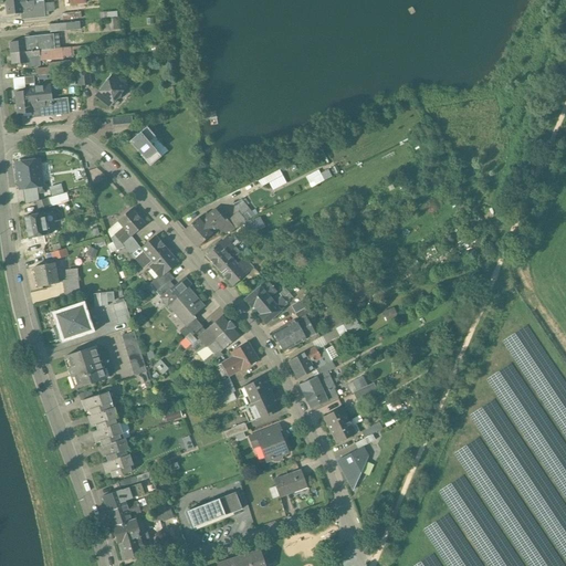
[(23,2),(7,4),(8,16),(21,13),(22,20),(45,18),(44,0),(34,1),(23,2)]
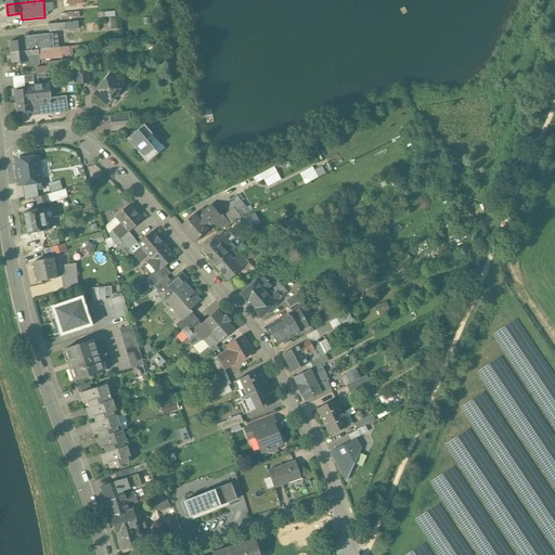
[(47,11),(54,9),(52,1),(44,3),(47,11)]
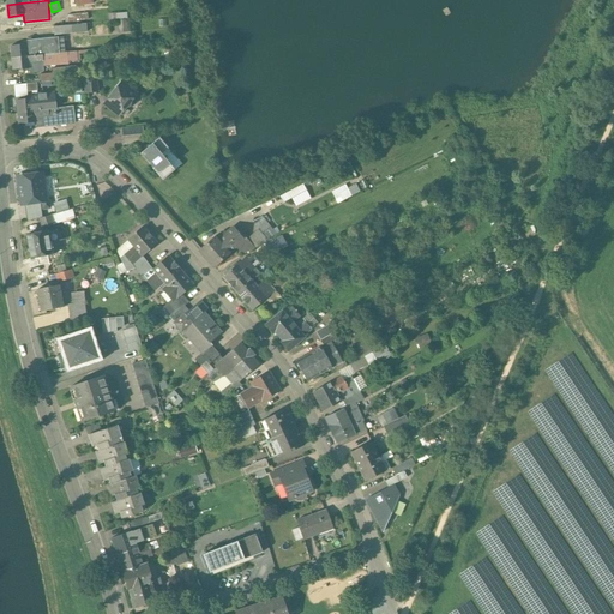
[(72,25),(54,26),(54,35),(73,32),(72,25)]
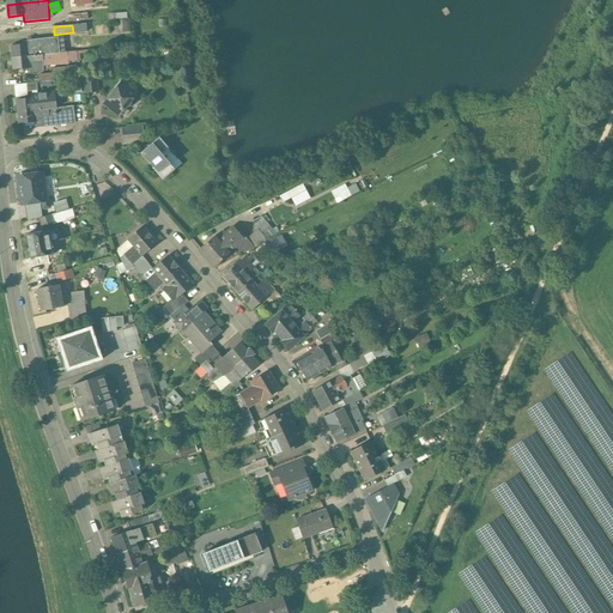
[(28,44),(11,46),(12,59),(29,56),(43,55),(56,54),(55,37),(26,41),(28,44)]
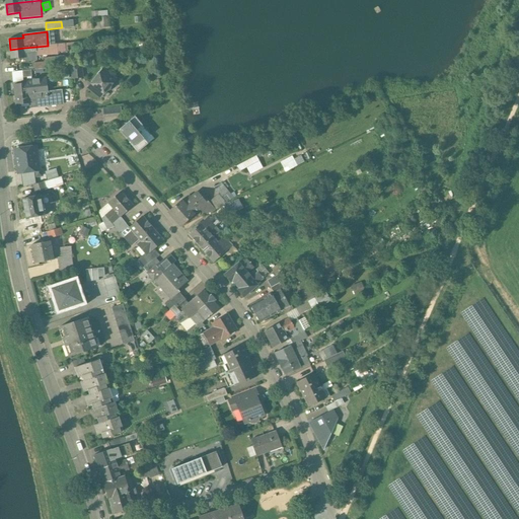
[(48,46),(36,47),(36,55),(58,54),(59,53),(58,45),(48,46)]
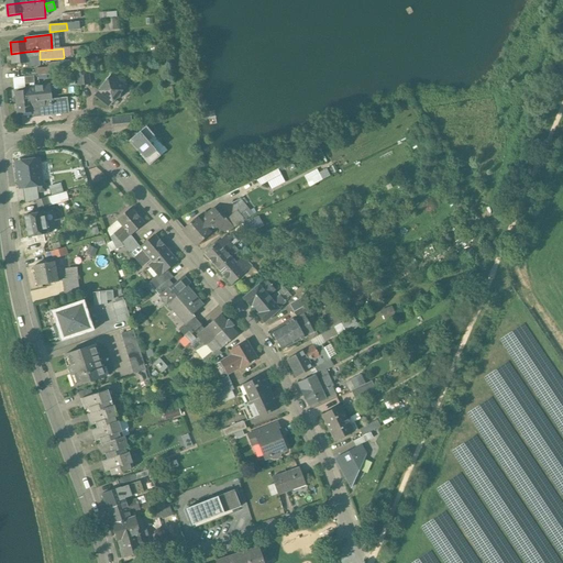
[(40,51),(26,52),(28,63),(28,66),(40,65),(40,59),(40,51)]
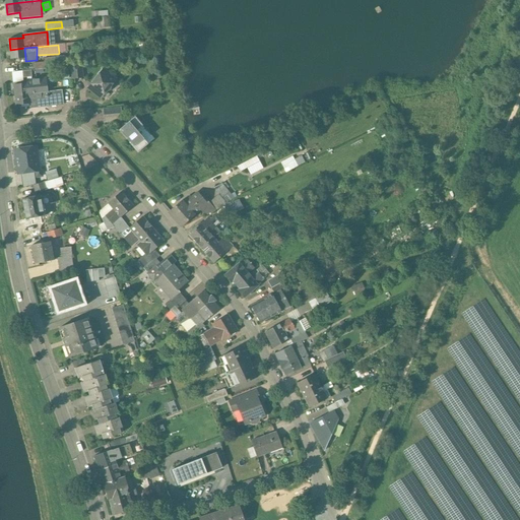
[(24,48),(10,50),(11,59),(25,58),(24,48)]
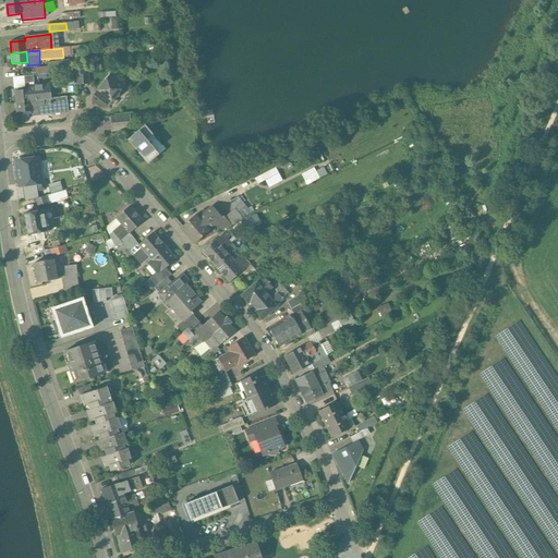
[(59,61),(48,62),(48,67),(37,68),(38,75),(60,72),(59,61)]
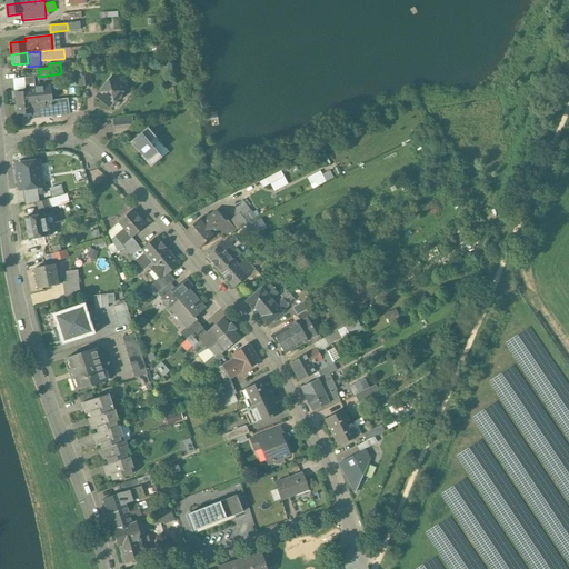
[(89,71),(78,72),(80,87),(90,86),(89,71)]
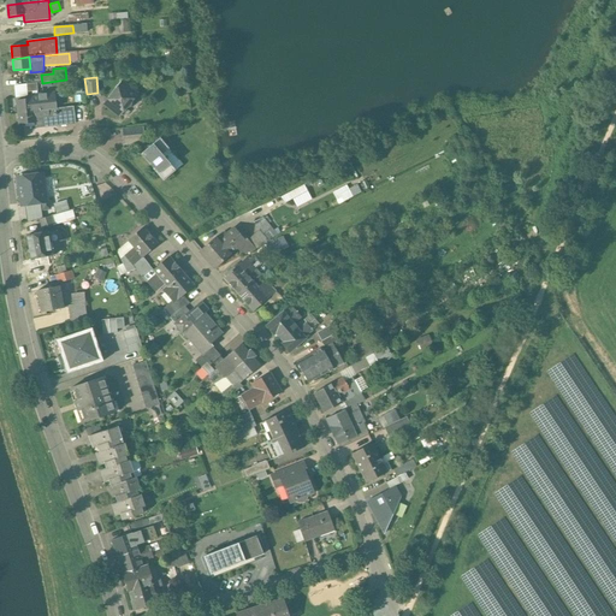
[(137,94),(122,82),(104,105),(120,117),(126,108),(130,107),(131,104),(131,102),(137,94)]
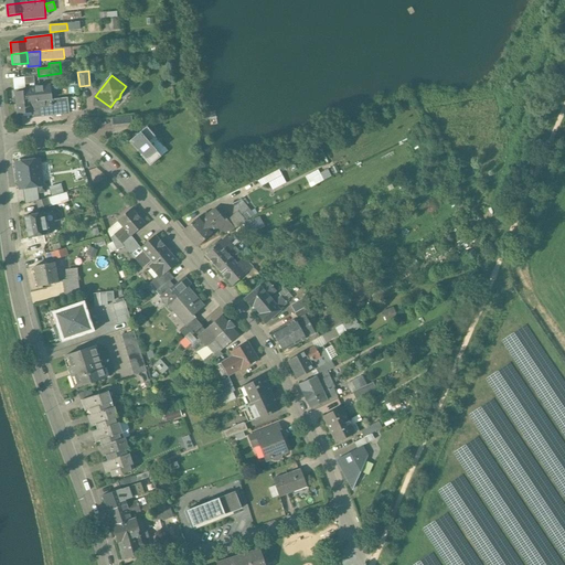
[(48,88),(43,88),(43,87),(30,88),(31,92),(31,96),(43,95),(43,96),(49,96),(48,88)]
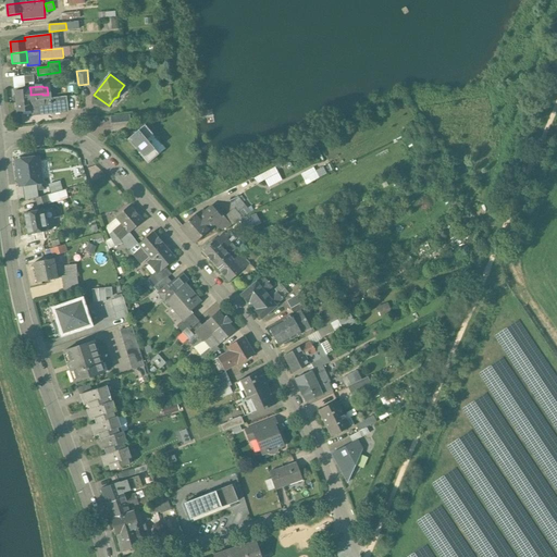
[(31,90),(15,91),(16,101),(32,100),(31,95),(31,90)]
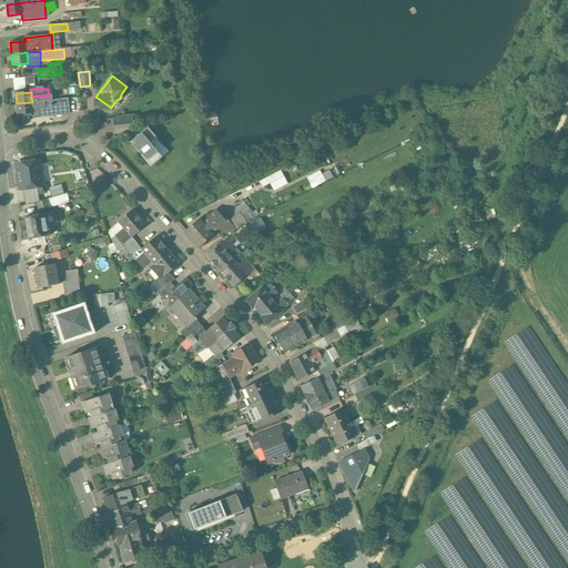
[(66,99),(43,101),(44,108),(44,110),(67,108),(66,99)]
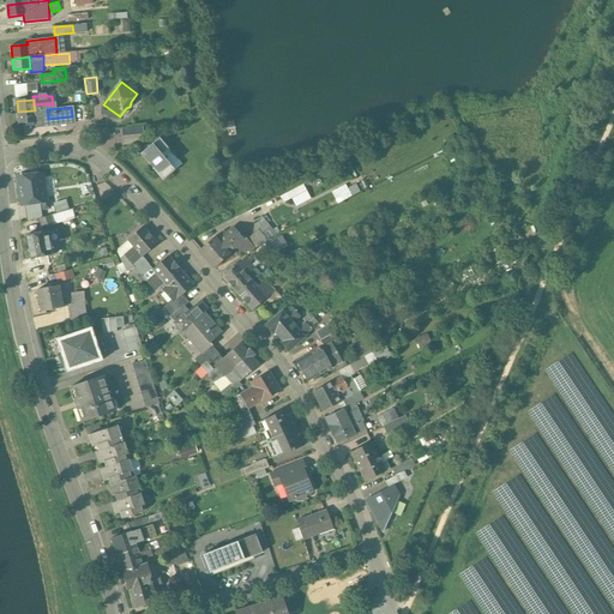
[(35,110),(18,112),(19,125),(36,122),(35,118),(35,110)]
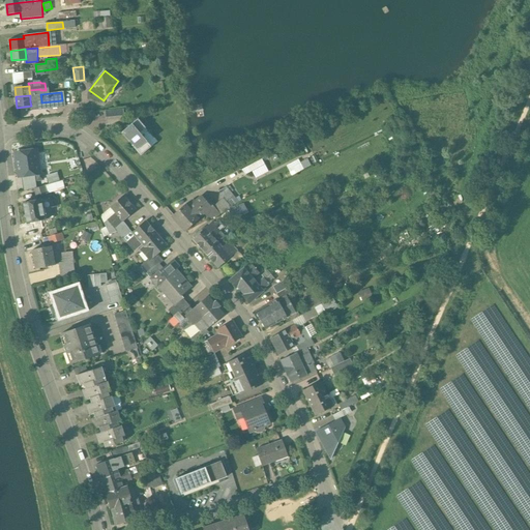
[(123,109),(105,111),(106,118),(107,124),(124,122),(123,116),(124,116),(123,109)]
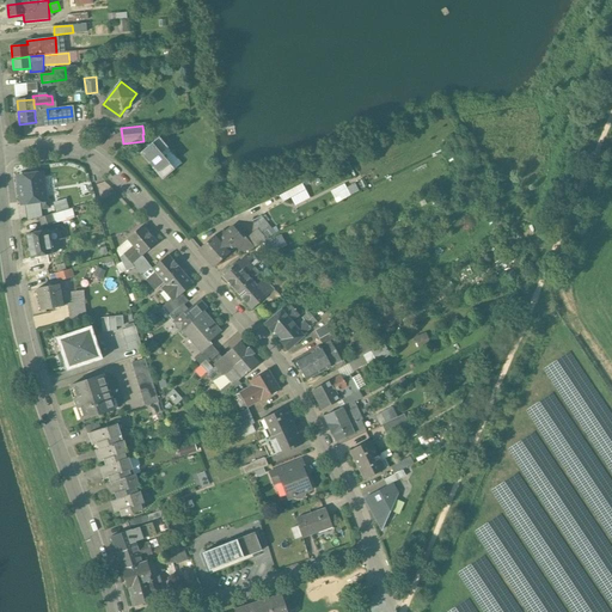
[(159,138),(140,154),(163,181),(175,170),(161,154),(169,148),(159,138)]
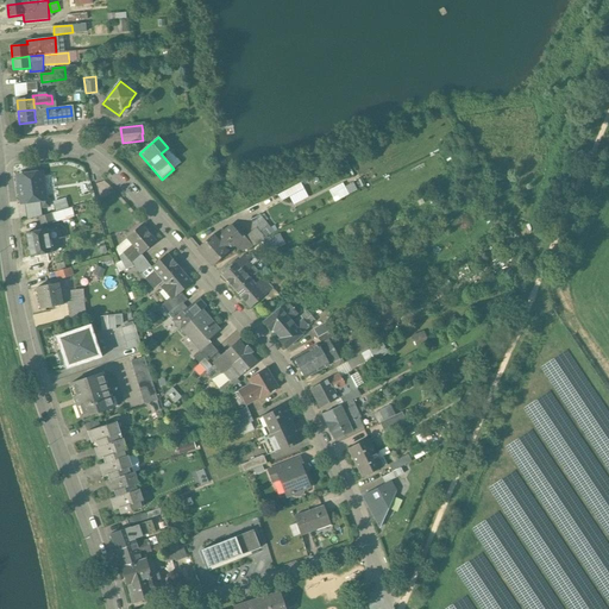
[(42,173),(18,175),(22,203),(45,201),(42,173)]
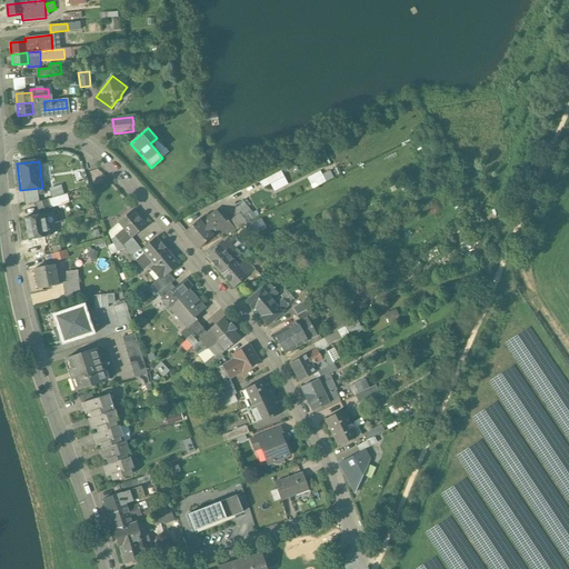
[(329,171),(322,175),(321,170),(308,177),(313,188),(332,178),(329,171)]
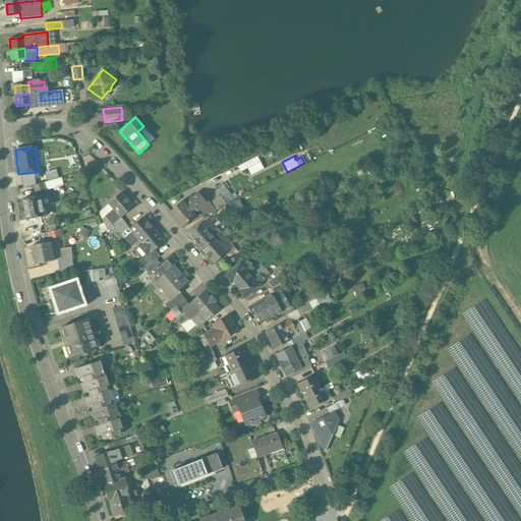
[(57,169),(47,171),(48,179),(59,177),(57,169)]
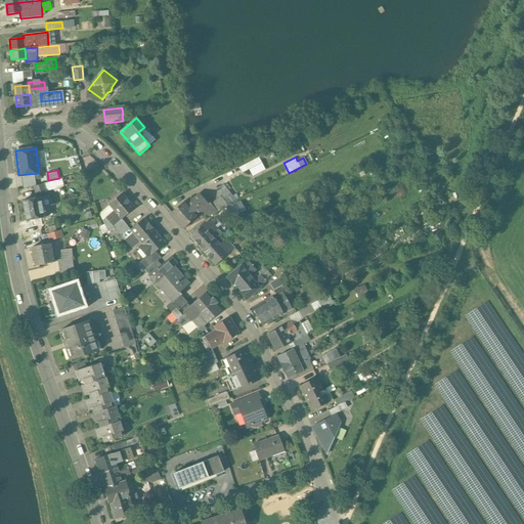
[(43,183),(34,186),(36,193),(45,190),(43,183)]
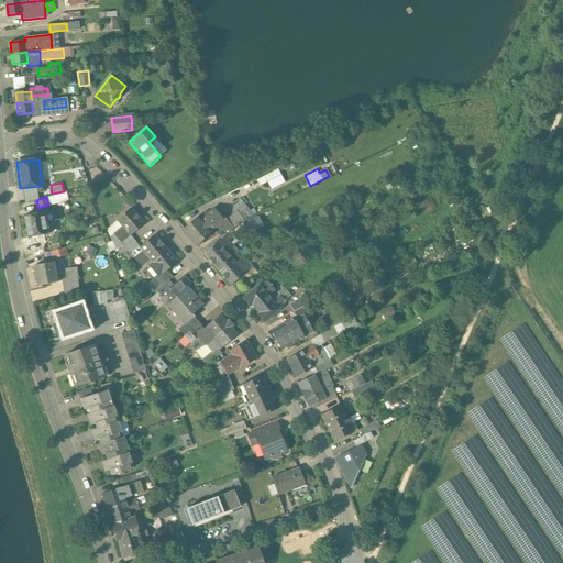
[(236,210),(228,217),(235,227),(253,219),(244,210),(249,207),(241,199),(233,206),(236,210)]
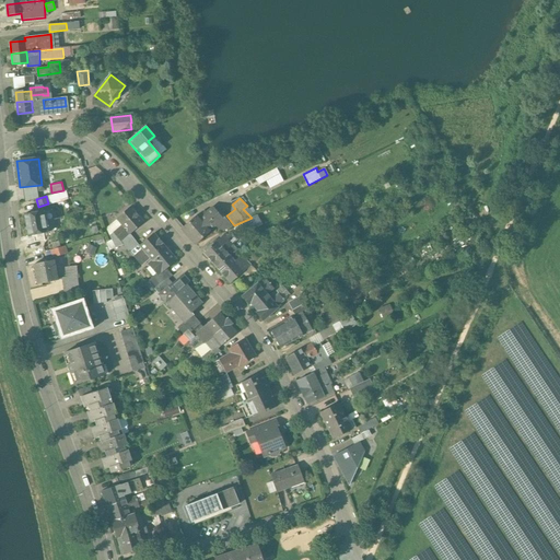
[(223,218),(212,206),(198,219),(209,231),(214,225),(223,218)]
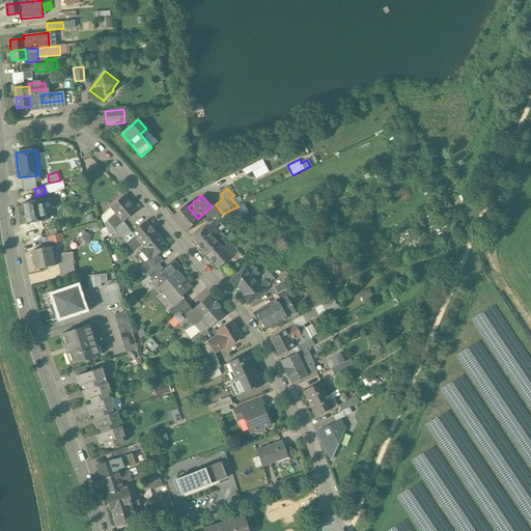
[(137,211),(123,196),(110,207),(115,214),(107,221),(114,229),(122,222),(123,222),(137,211)]
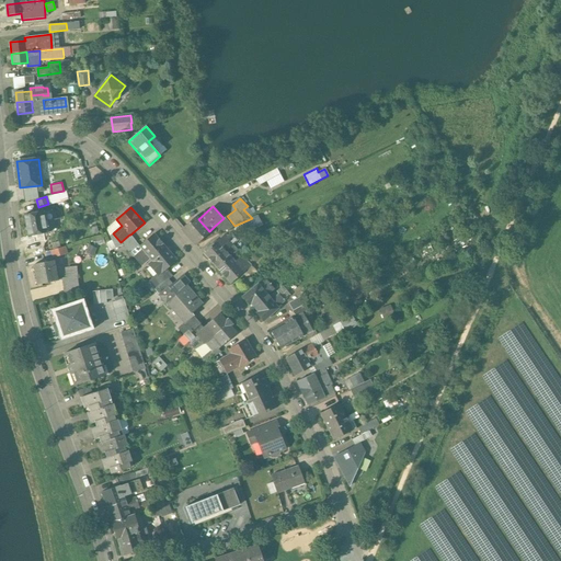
[(42,210),(24,214),(29,236),(49,231),(47,220),(44,220),(42,210)]
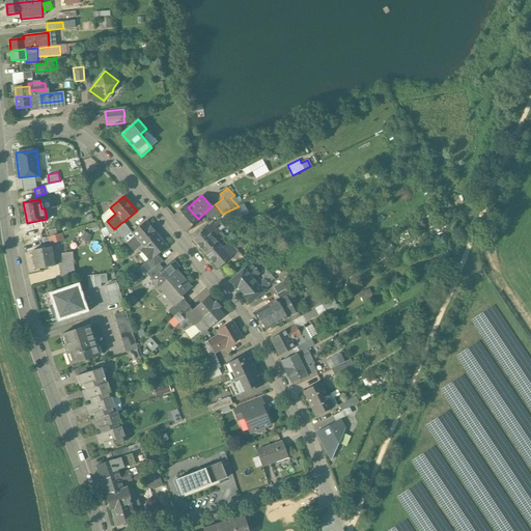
[(188,207),(186,204),(172,217),(185,230),(198,219),(188,207)]
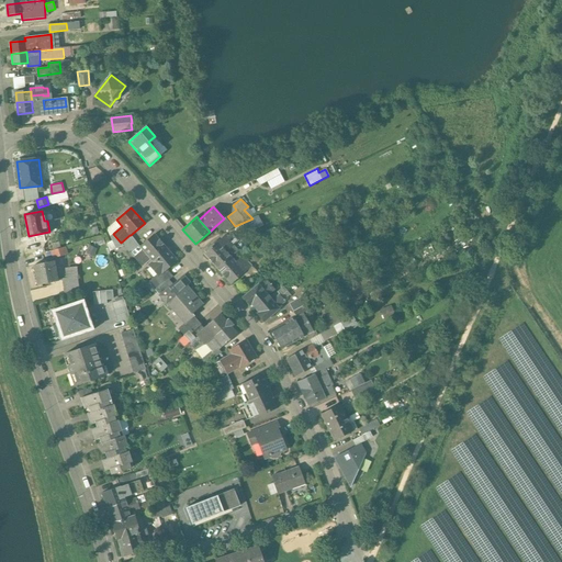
[(227,216),(224,218),(215,226),(221,233),(235,226),(227,216)]
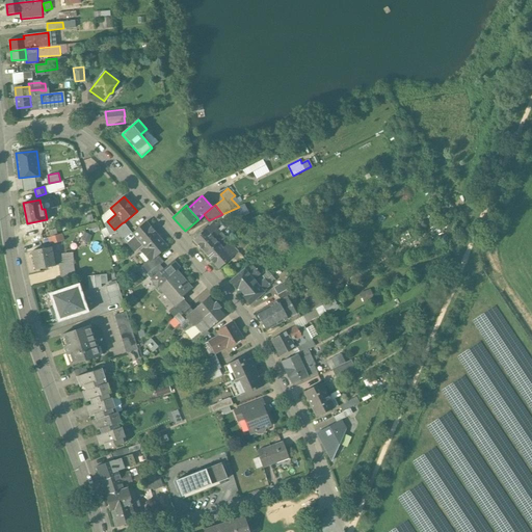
[(224,229),(218,220),(214,224),(220,232),(221,232),(224,229)]
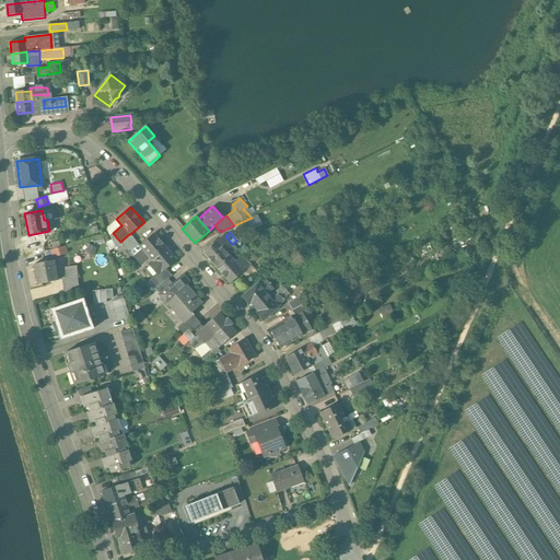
[(120,242),(113,233),(109,235),(115,247),(118,246),(123,244),(120,242)]
